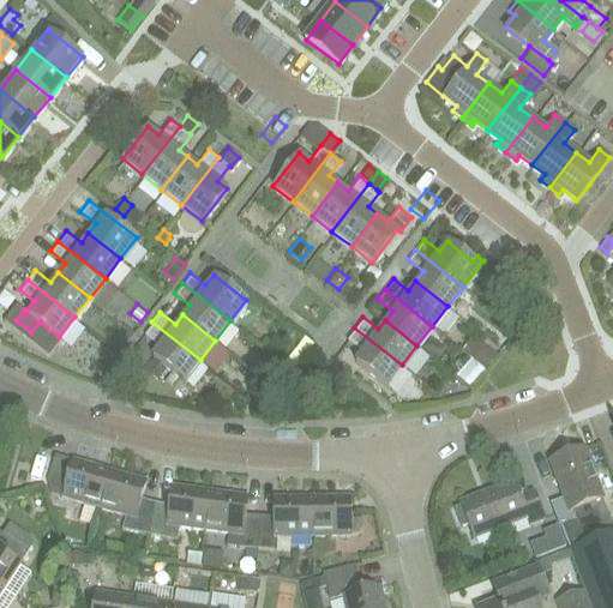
[(200,360),(151,321),(144,332),(160,344),(151,354),(164,365),(170,368),(178,374),(185,379),(200,360)]
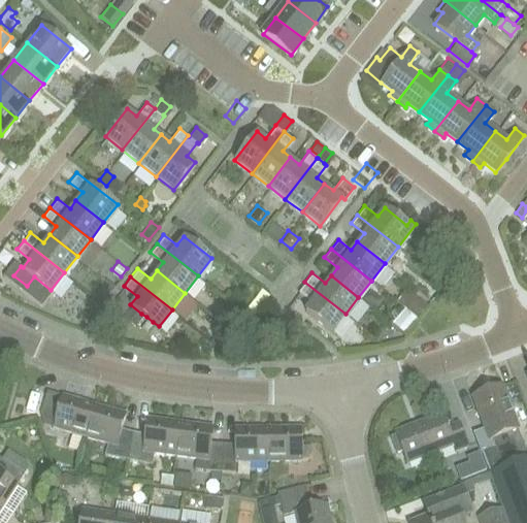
[(102,288),(108,292),(114,284),(106,278),(102,283),(102,288)]
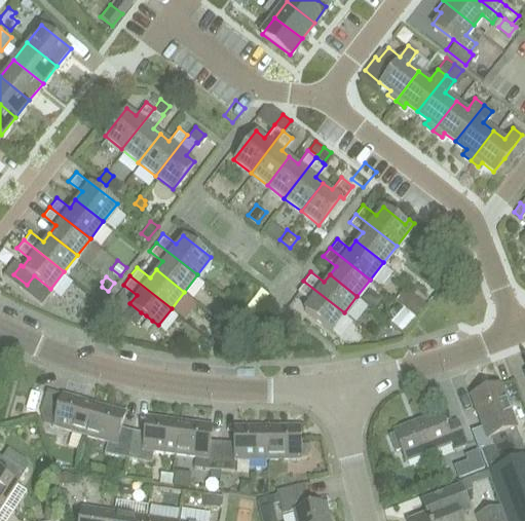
[(344,312),(303,281),(296,289),(310,300),(303,308),(331,330),(344,312)]
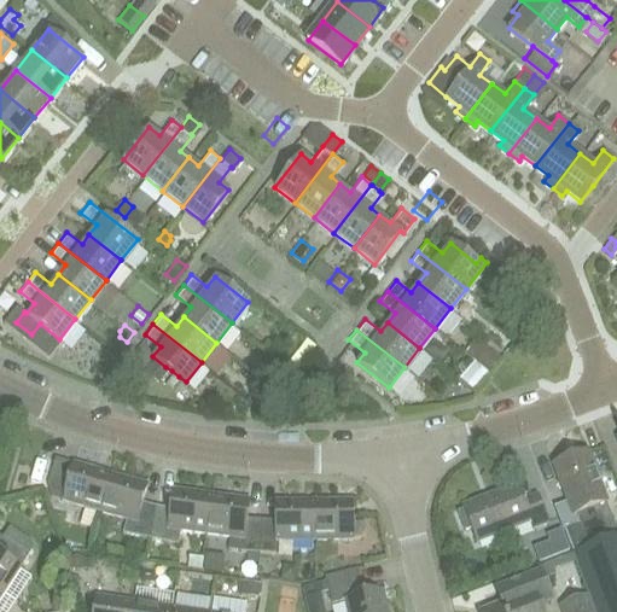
[(477,360),(488,368),(499,355),(488,347),(477,360)]
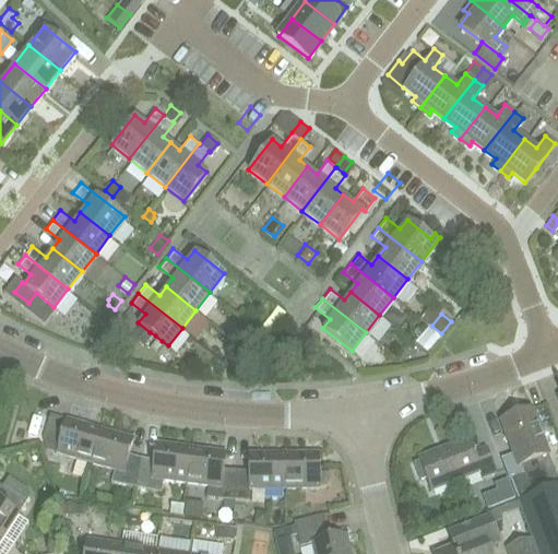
[(150,332),(138,322),(130,332),(142,342),(150,332)]
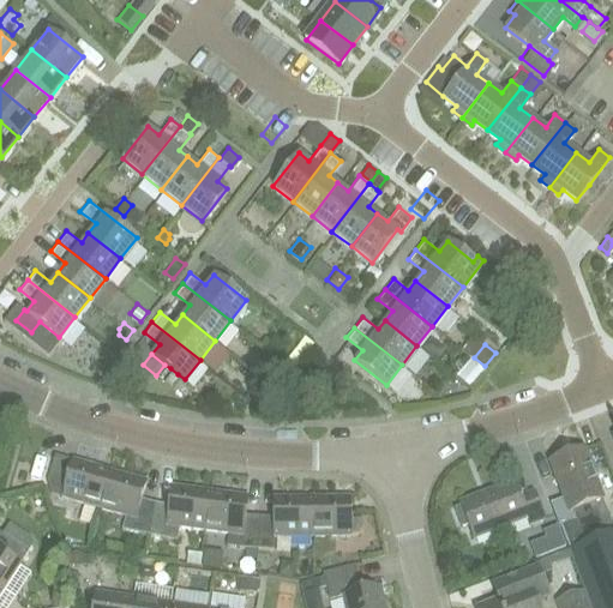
[(178,375),(178,374),(170,368),(163,378),(172,384),(172,383),(178,375)]
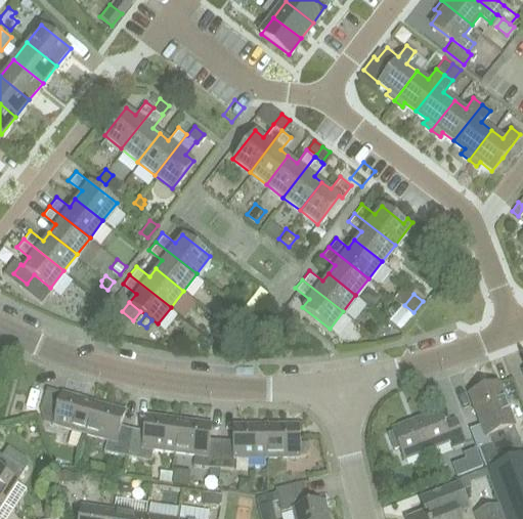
[(487,441),(477,445),(505,518),(522,518),(522,452),(517,456),(506,426),(513,423),(496,381),(469,391),(487,441)]
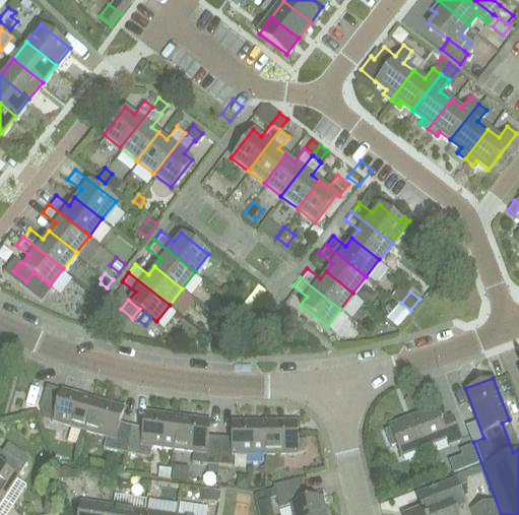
[(82,428),(92,395),(60,386),(60,387),(45,382),(39,405),(41,414),(52,417),(52,419),(82,428)]
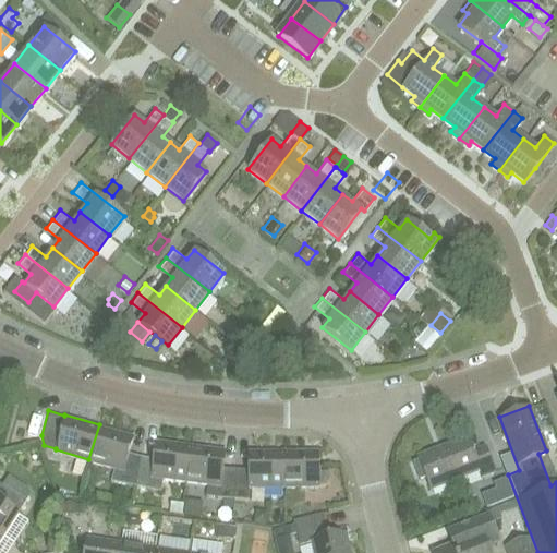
[(132,434),(99,424),(88,459),(114,466),(110,479),(134,483),(141,454),(128,451),(132,434)]
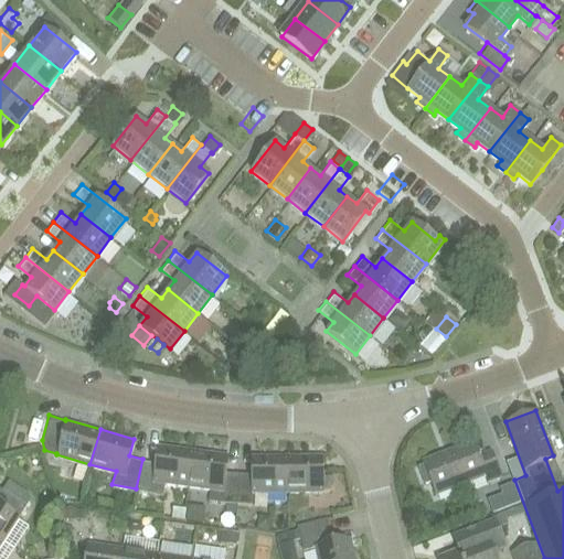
[(489,449),(477,454),(471,440),(423,459),(424,463),(418,465),(424,482),(431,480),(436,492),(485,473),(487,479),(499,473),(489,449)]
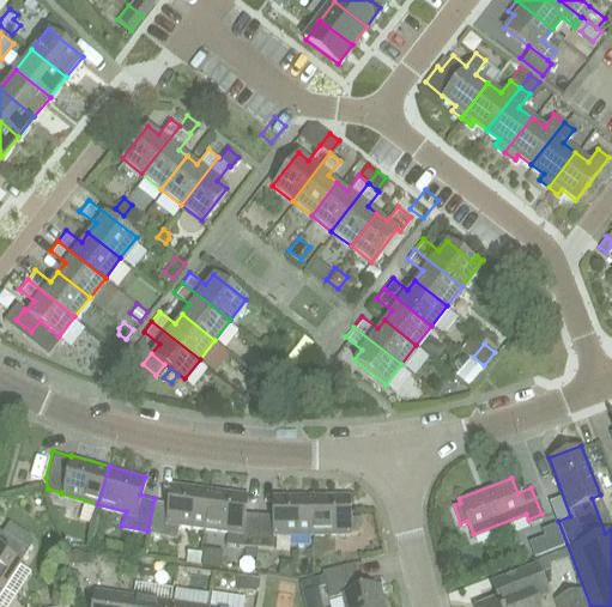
[(168,501),(155,498),(147,530),(175,535),(177,522),(203,526),(204,526),(211,487),(170,483),(168,501)]
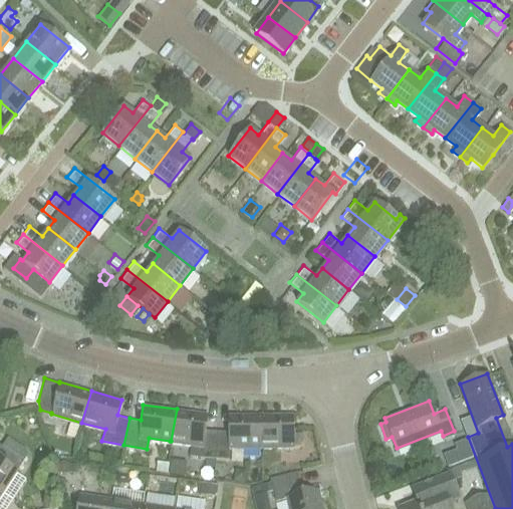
[(171,441),(170,441),(169,452),(201,456),(215,457),(217,429),(204,428),(206,413),(177,409),(171,441)]
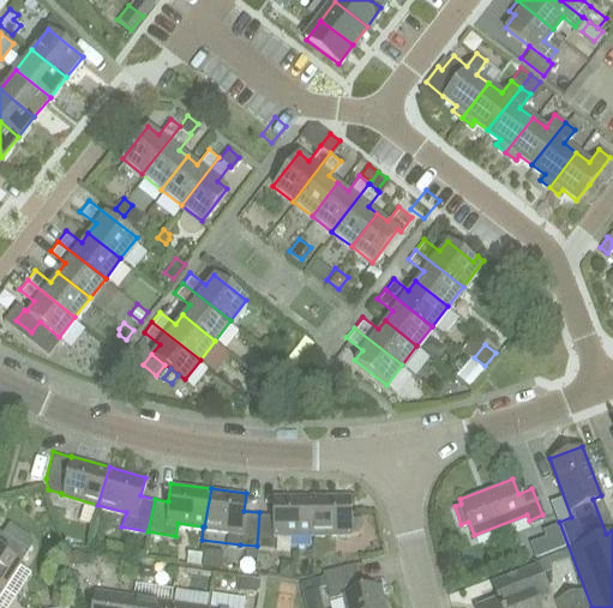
[(272,513),(259,512),(257,546),(272,547),(274,533),(312,533),(312,494),(272,494),(272,513)]
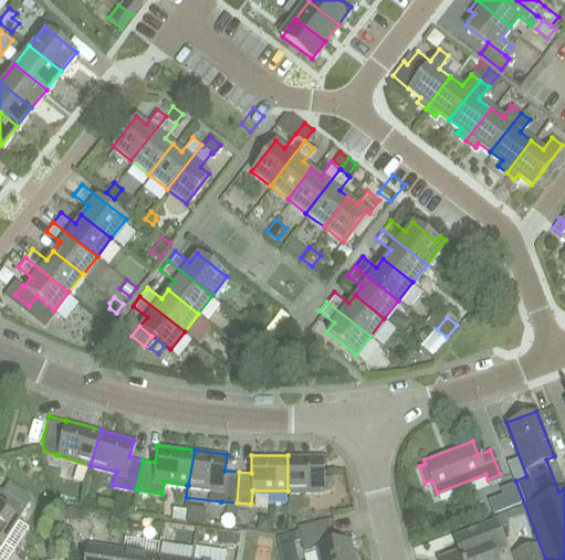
[(322,455),(288,455),(288,490),(322,490),(322,455)]
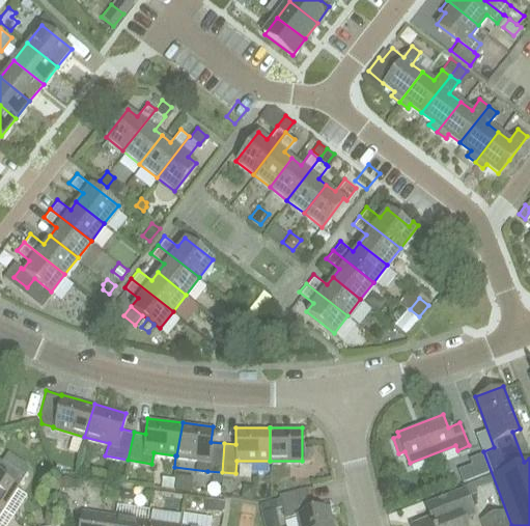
[(489,470),(480,448),(467,453),(475,475),(489,470)]
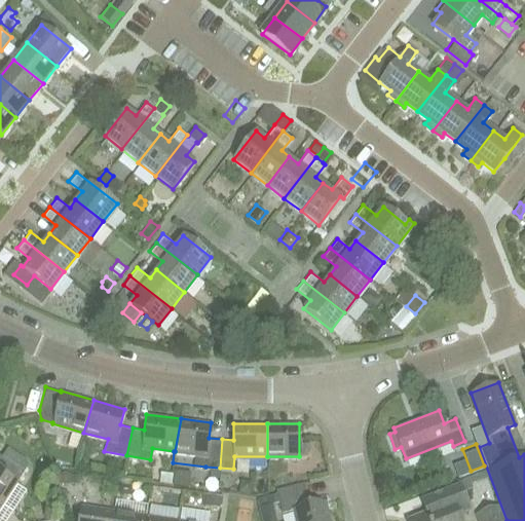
[(1,455),(23,470),(26,466),(23,462),(26,458),(7,446),(1,455)]
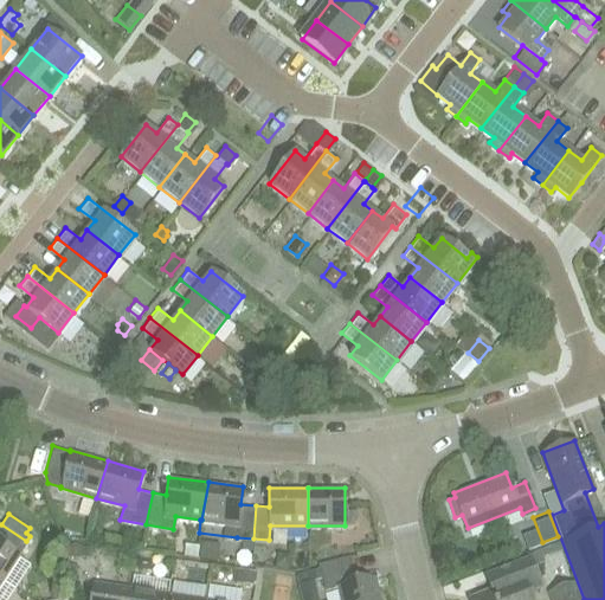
[(0,556),(12,565),(26,541),(1,524),(0,523),(0,556)]
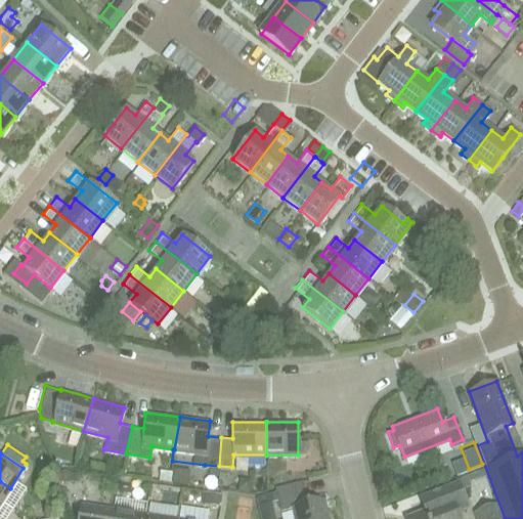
[(56,476),(69,477),(70,469),(57,467),(56,476)]
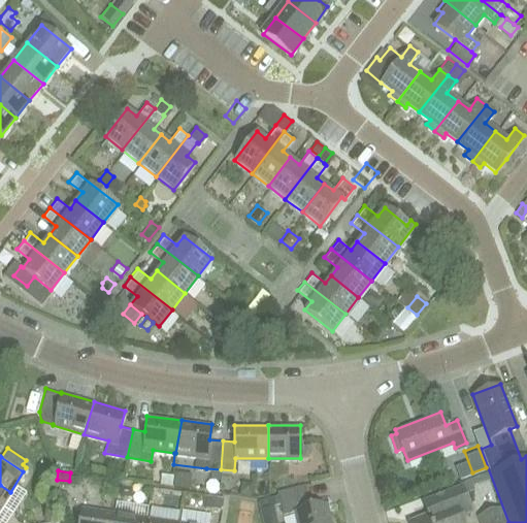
[(280,501),(307,494),(304,483),(276,490),(280,501)]
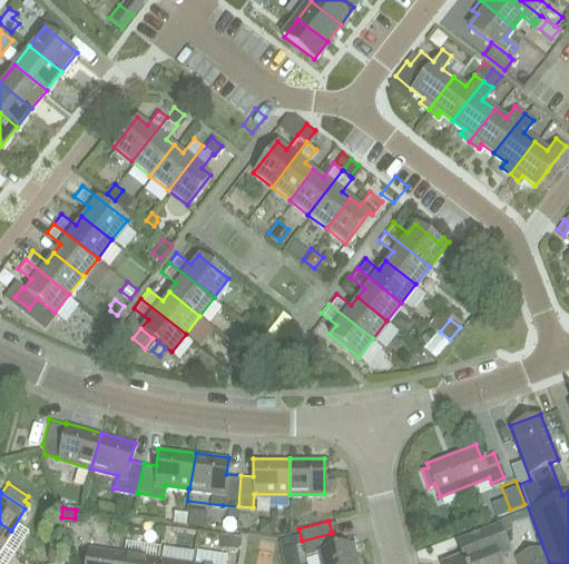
[(129,522),(128,530),(135,531),(139,527),(140,523),(129,522)]
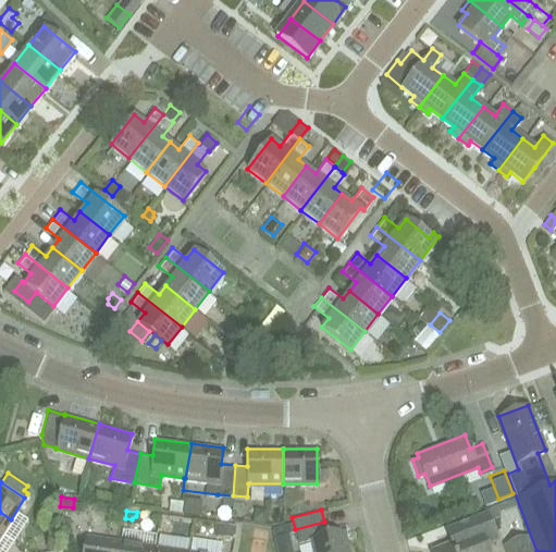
[(489,551),(484,541),(496,537),(486,512),(446,527),(452,541),(432,549),(432,551),(489,551)]
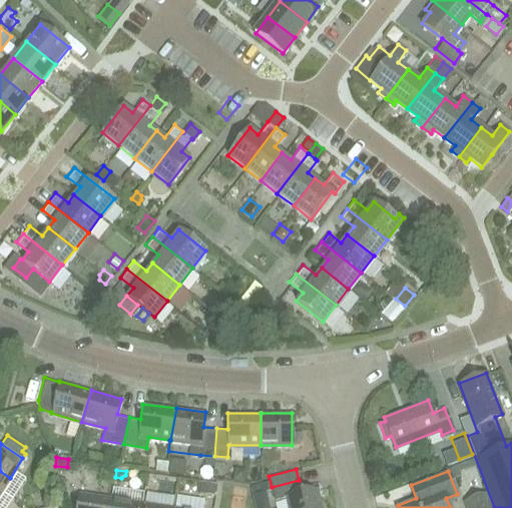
[(272,487),(275,498),(285,495),(288,507),(322,507),(317,487),(301,491),(299,480),(272,487)]
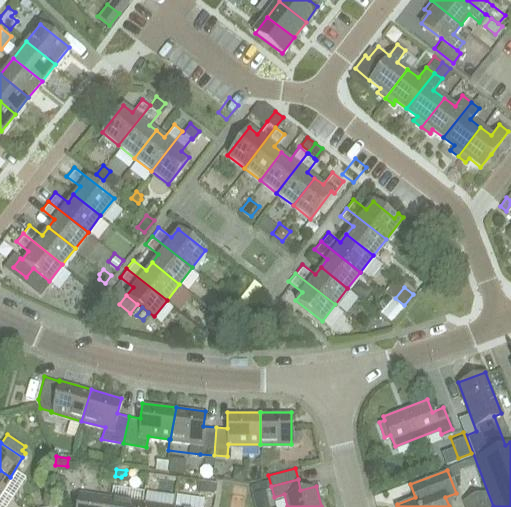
[(201,490),(211,491),(212,481),(202,480),(201,490)]
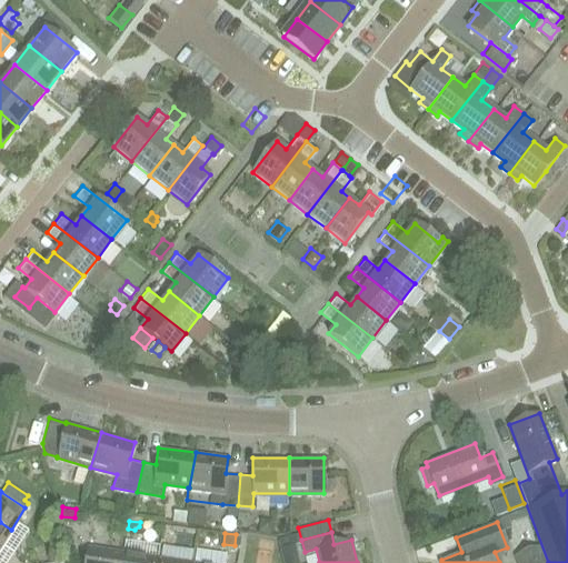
[(177,536),(176,546),(208,550),(209,540),(177,536)]
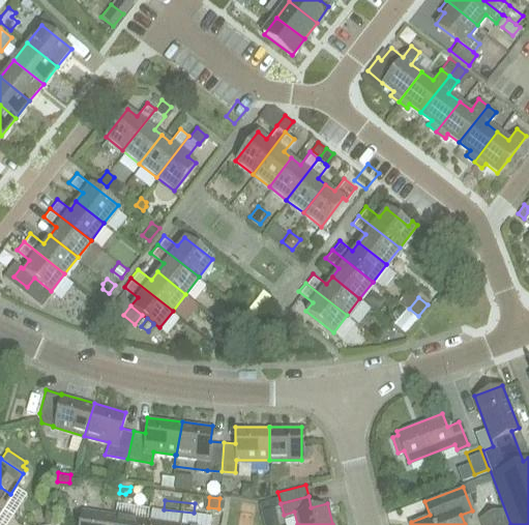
[(261,508),(263,518),(276,514),(274,505),(261,508)]
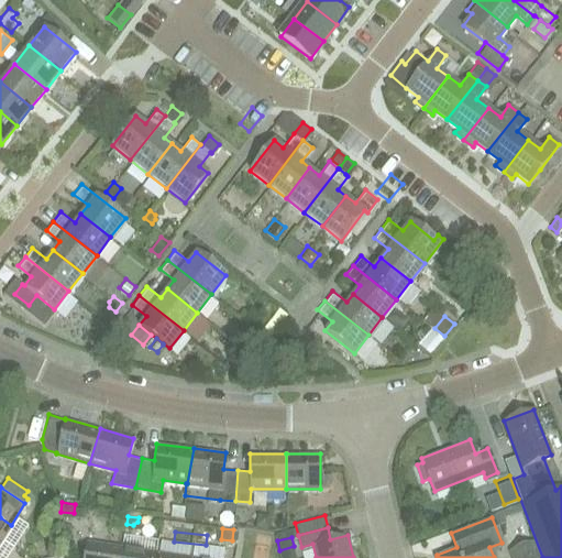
[(540,557),(533,538),(507,548),(510,557),(540,557)]
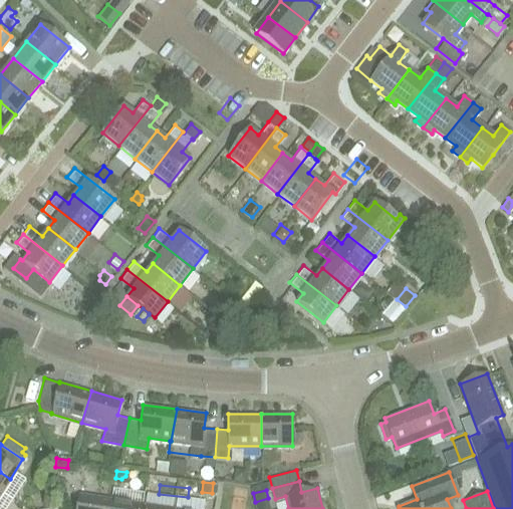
[(108,508),(110,497),(79,493),(76,508),(108,508)]
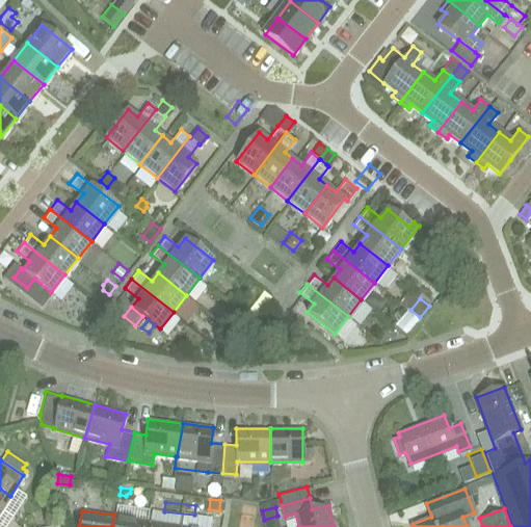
[(114,515),(112,526),(144,526),(147,520),(114,515)]
